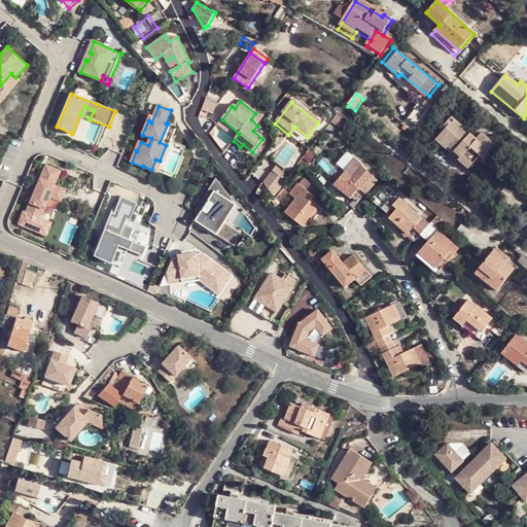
[(344,119),(338,115),(334,121),(340,126),(344,119)]
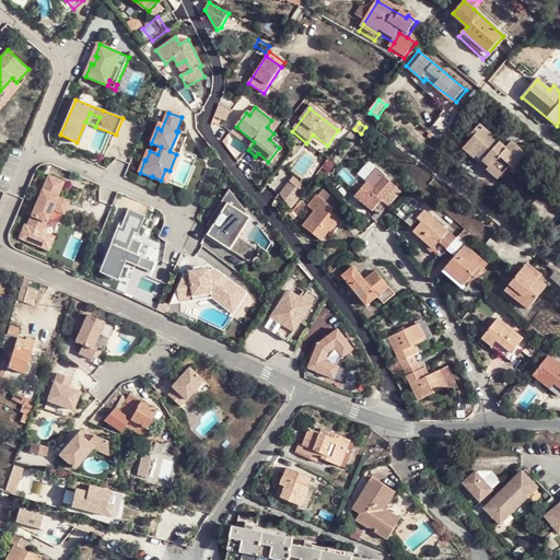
[(466,148),(500,178),(508,170),(510,166),(513,168),(520,161),(505,149),(481,126),(474,133),(476,136),(466,148)]
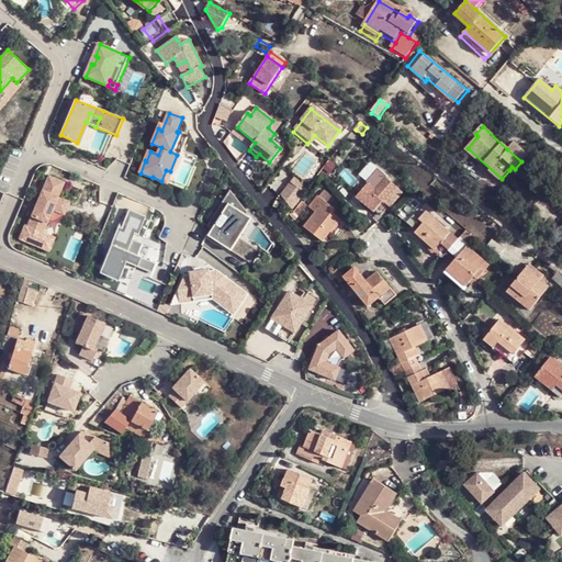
[(352,146),(360,136),(352,131),(345,141),(352,146)]
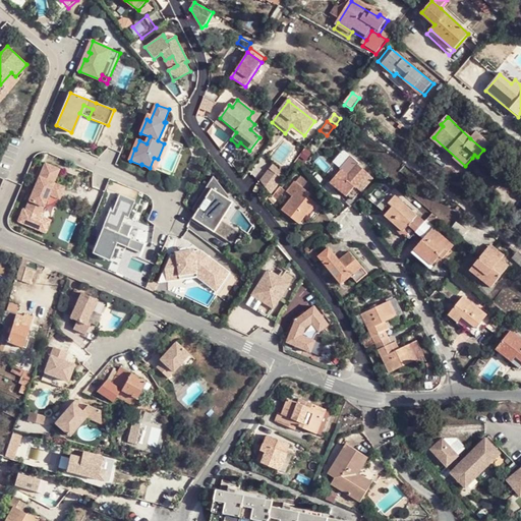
[(174,126),(166,122),(158,140),(164,143),(158,159),(154,158),(150,168),(157,170),(174,126)]
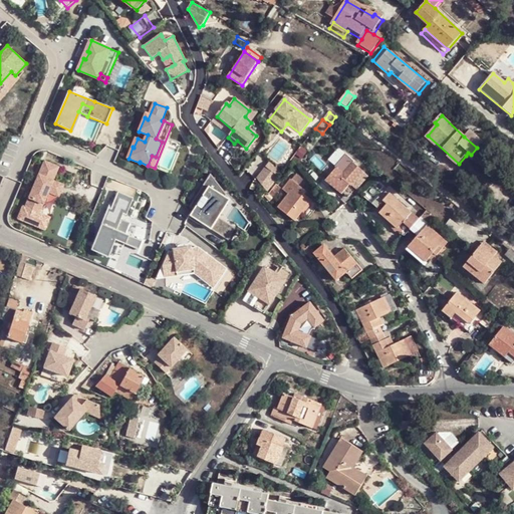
[(281,132),(284,134),(288,129),(298,137),(300,134),(287,123),(281,132)]
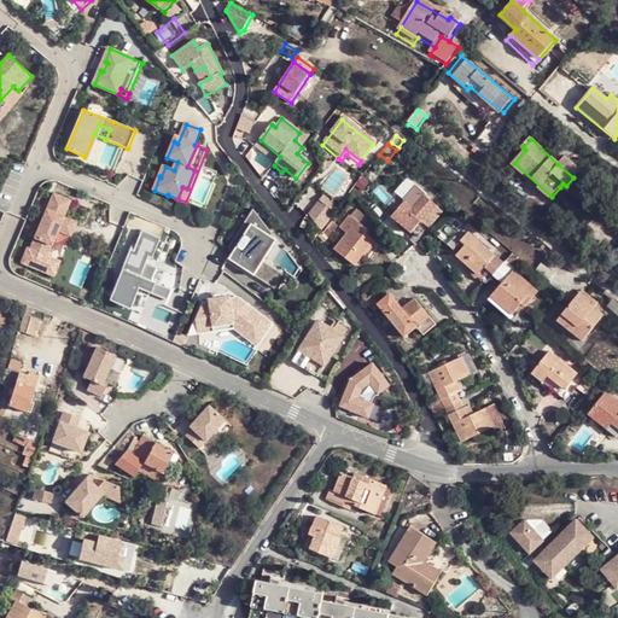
[(558,164),(573,178),(581,169),(565,157),(558,164)]
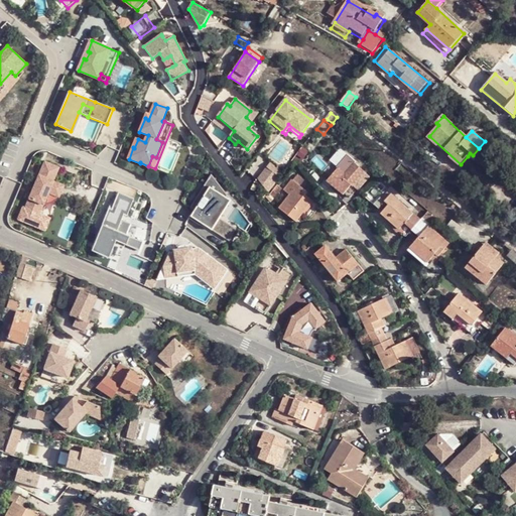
[(459,167),(461,164),(429,136),(427,139),(459,167)]
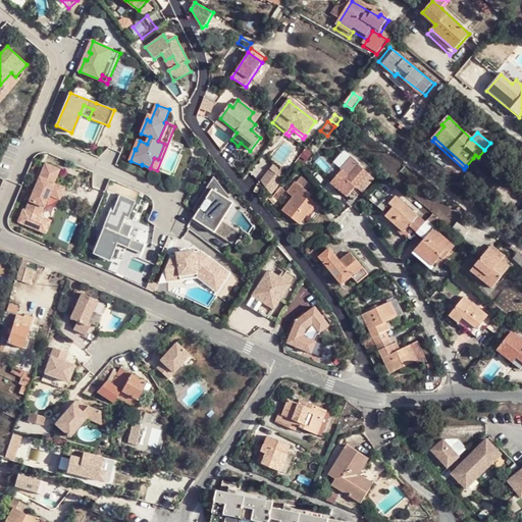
[(163,168),(174,172),(184,144),(171,141),(163,168)]
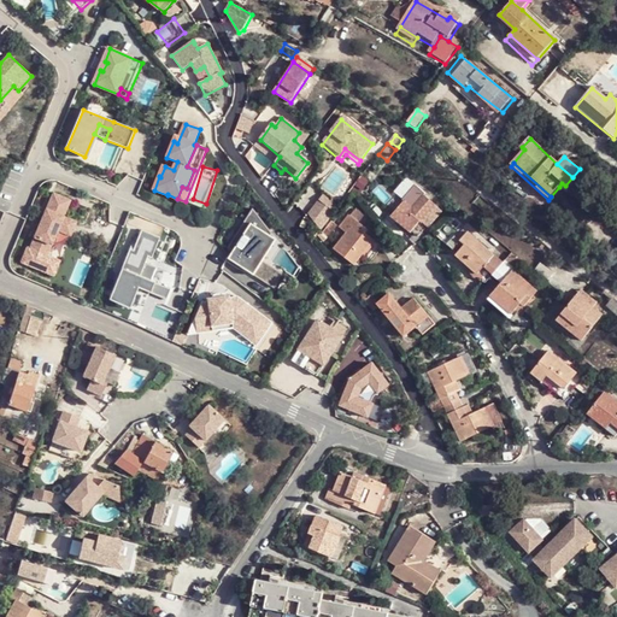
[(565,186),(563,189),(566,193),(576,181),(573,177),(565,186)]
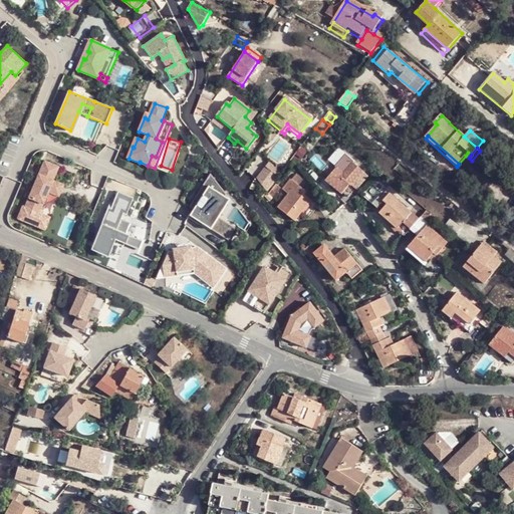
[(59,166),(44,161),(25,207),(31,209),(35,200),(43,203),(48,192),(59,196),(64,184),(53,180),(59,166)]
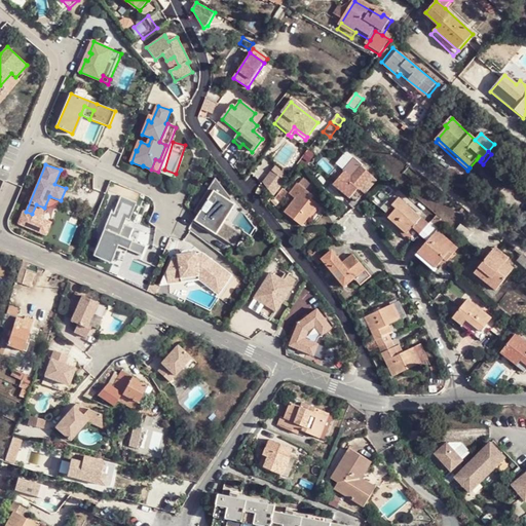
[(354,167),(344,178),(348,181),(358,170),(354,167)]
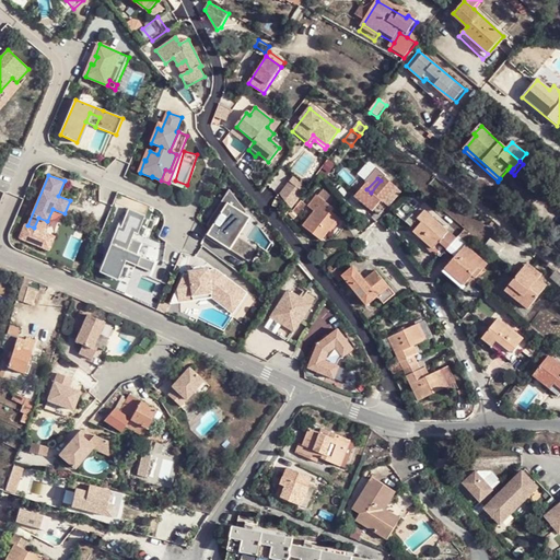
[(279,194),(291,209),(299,202),(304,196),(306,193),(295,179),(279,194)]
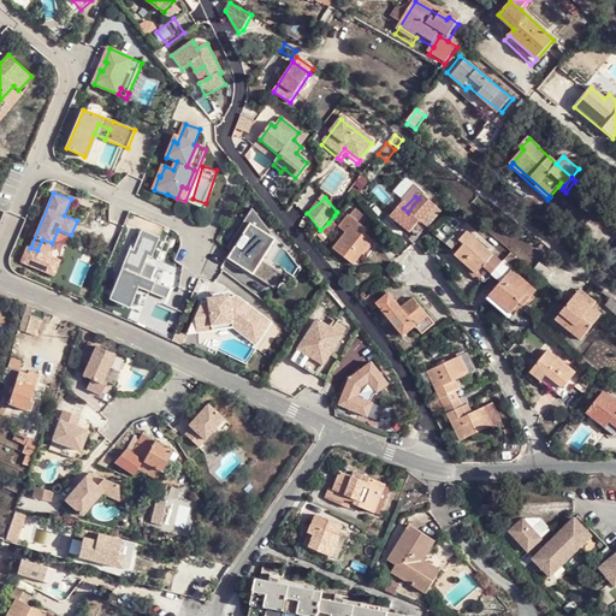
[(410,234),(412,232),(420,223),(431,209),(419,199),(408,212),(403,208),(400,206),(390,217),(410,234)]
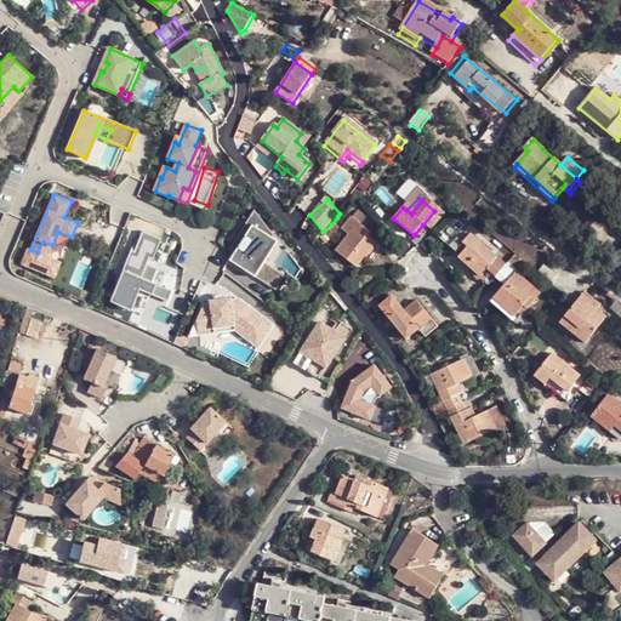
[(254,267),(249,274),(274,291),(283,278),(257,261),(273,237),(254,214),(229,251),(254,267)]
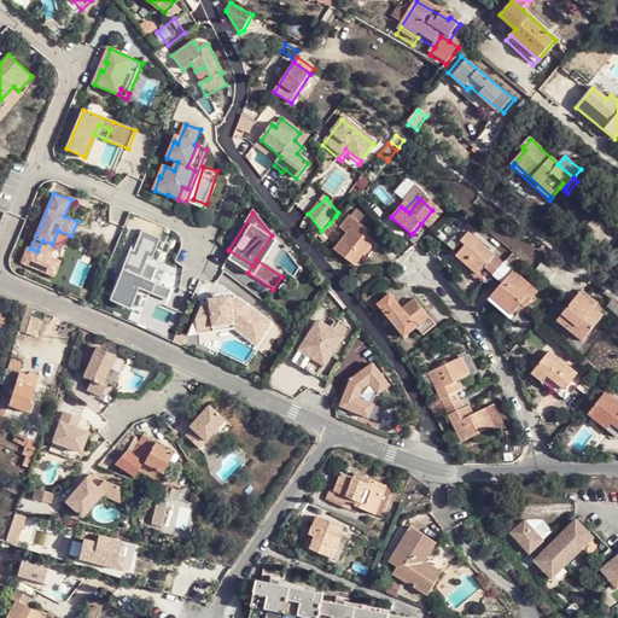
[(347,234),(333,250),(354,267),(374,243),(366,237),(369,232),(349,216),(339,228),(347,234)]
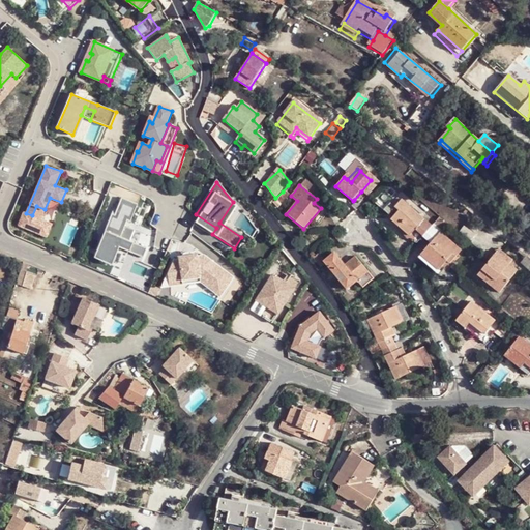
[(140,202),(142,195),(133,192),(130,200),(140,202)]
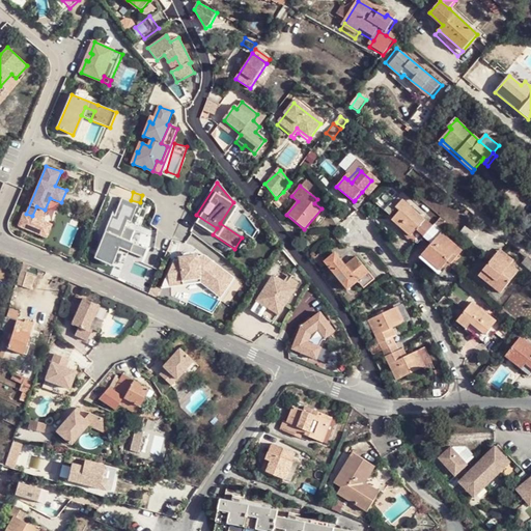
[(276,198),(273,201),(281,207),(289,196),(283,192),(276,198)]
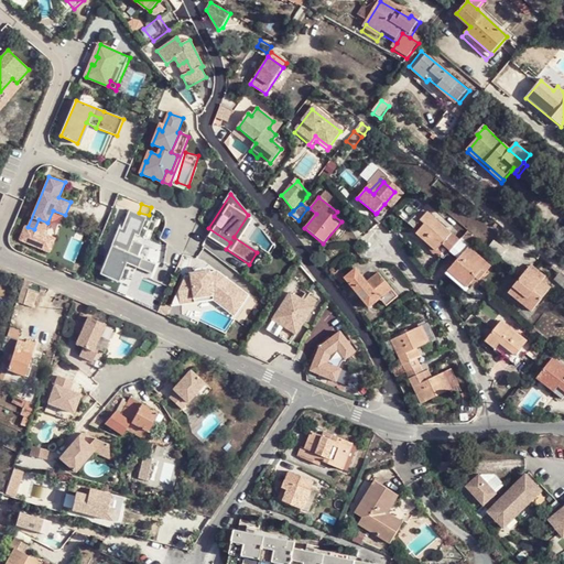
[(384,204),(377,213),(381,217),(390,208),(384,204)]
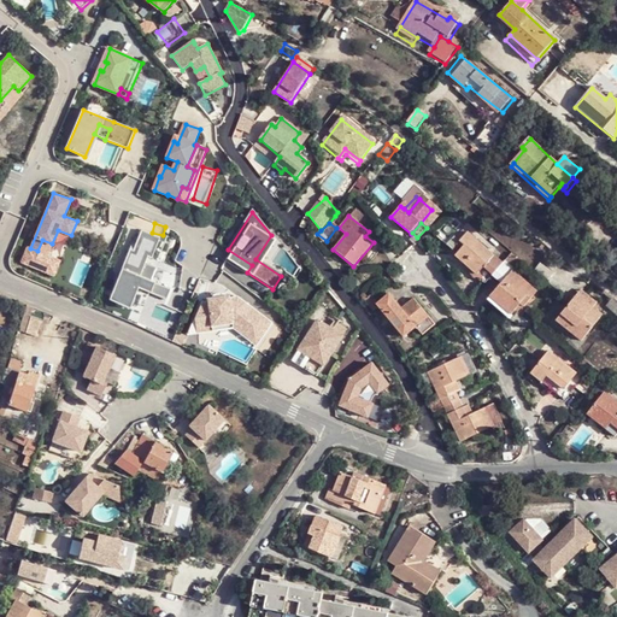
[(130,250),(110,297),(129,305),(136,288),(165,300),(170,291),(150,281),(156,268),(145,263),(147,257),(151,258),(159,239),(141,230),(133,251),(130,250)]
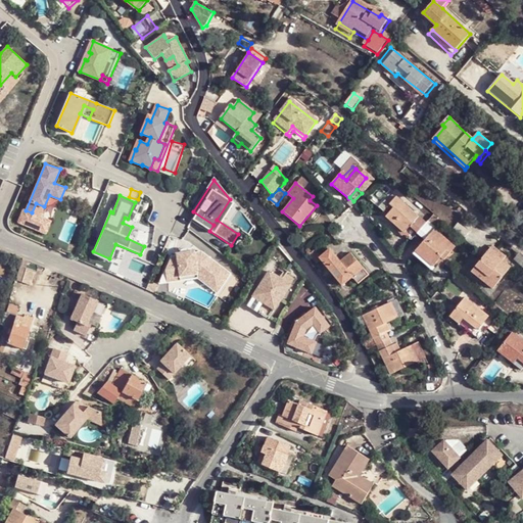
[(386,215),(414,239),(416,236),(425,226),(427,223),(397,196),(390,202),(394,206),(386,215)]
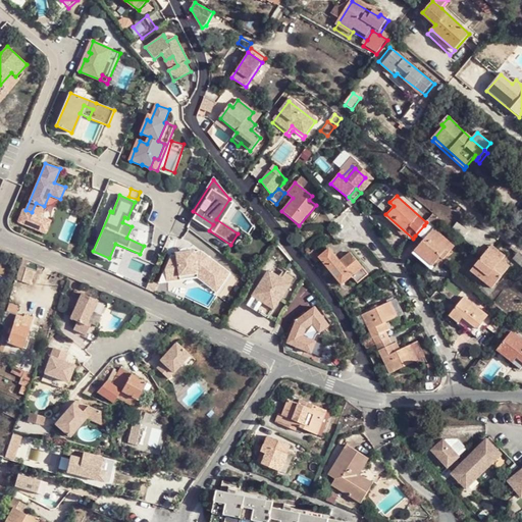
[(40,215),(44,206),(36,203),(32,212),(40,215)]
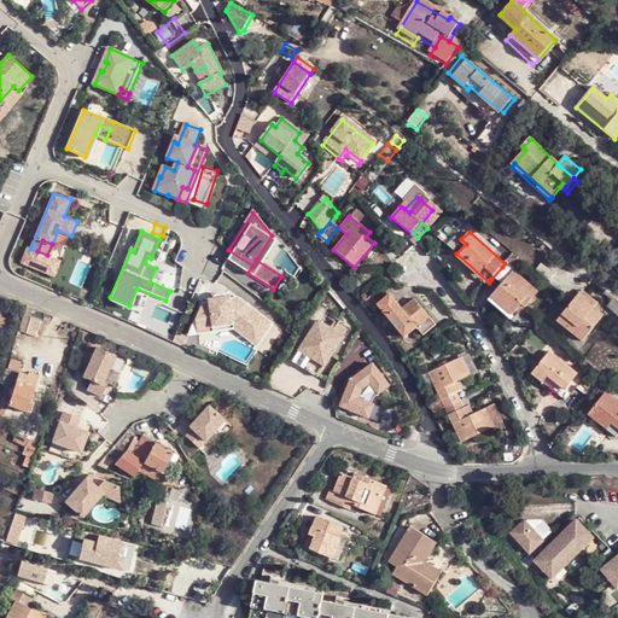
[(502,267),(491,279),(500,286),(509,274),(502,267)]
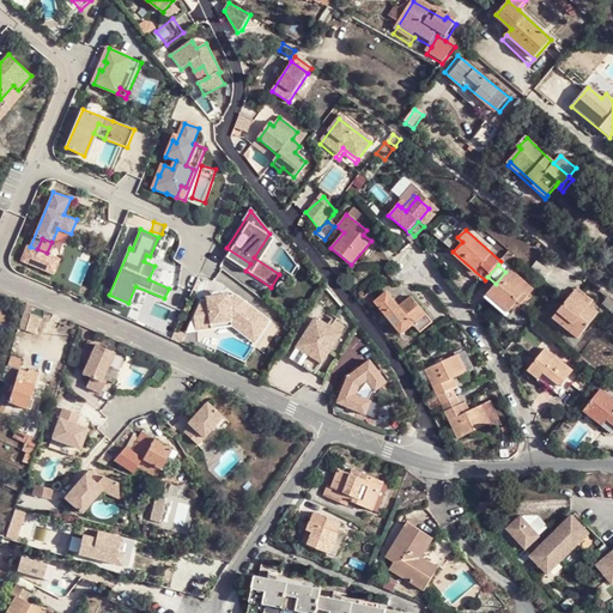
[(505,272),(496,284),(486,296),(507,314),(522,296),(526,299),(534,289),(509,268),(505,272)]
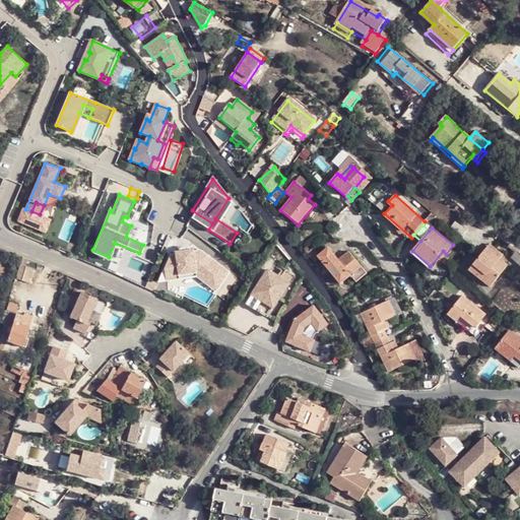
[(499,257),(503,252),(491,243),(489,246),(498,253),(497,255),(499,257)]
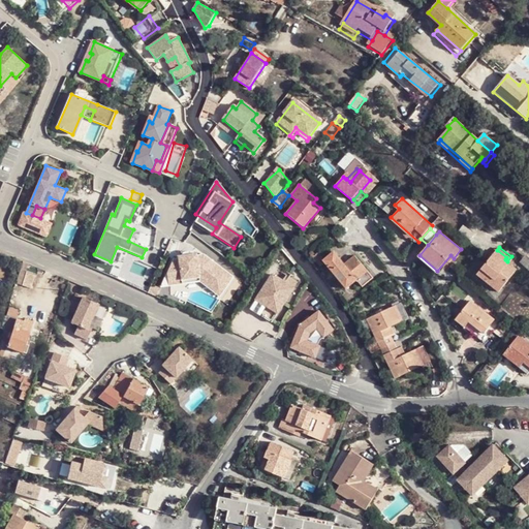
[(501,268),(507,261),(505,259),(506,257),(497,250),(490,259),(501,268)]
